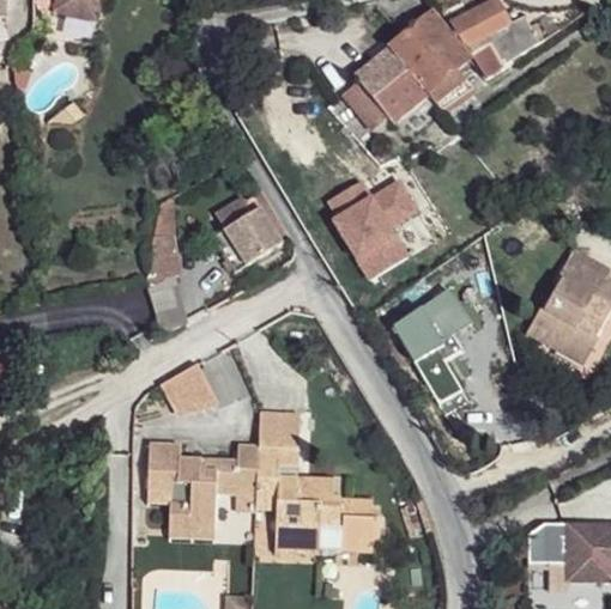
[(50,0),(49,10),(60,11),(62,0),(50,0)]
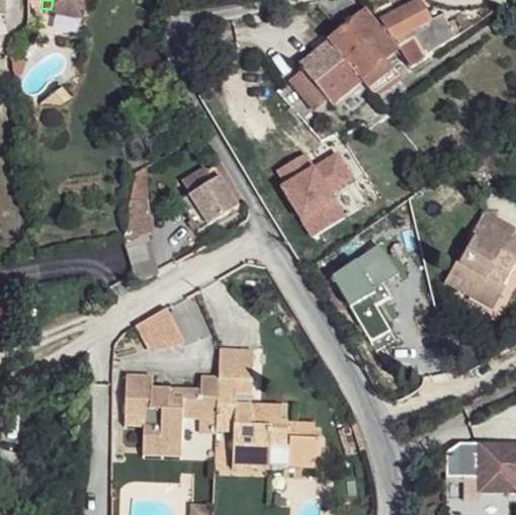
[(53,0),(51,9),(79,16),(82,0),(53,0)]
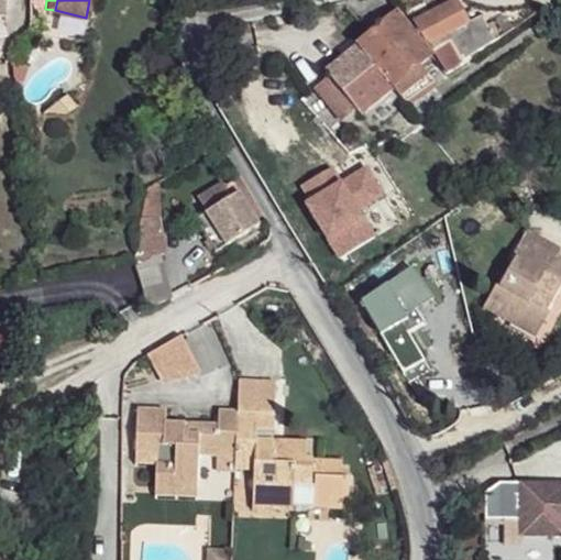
[(415,20),(432,50),(447,42),(458,35),(454,29),(466,21),(455,0),(450,0),(415,20)]
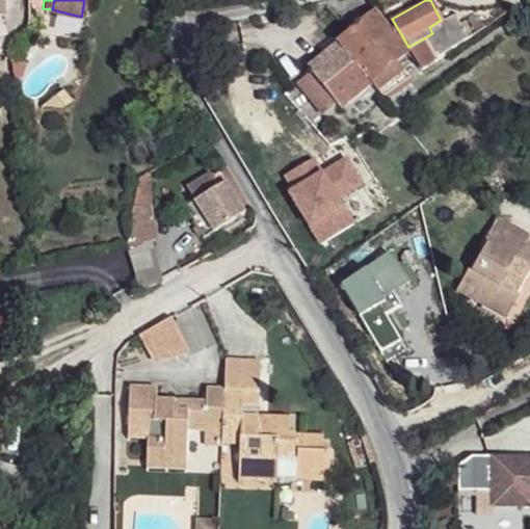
[(465,36),(495,18),(489,6),(464,6),(453,12),(465,36)]
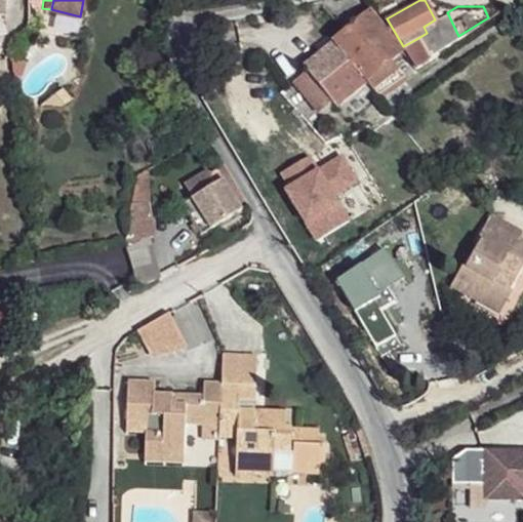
[(365,80),(376,93),(401,76),(403,79),(405,77),(391,58),(401,49),(397,42),(380,23),(369,9),(345,29),(303,64),(307,70),(293,81),(320,114),(365,80)]
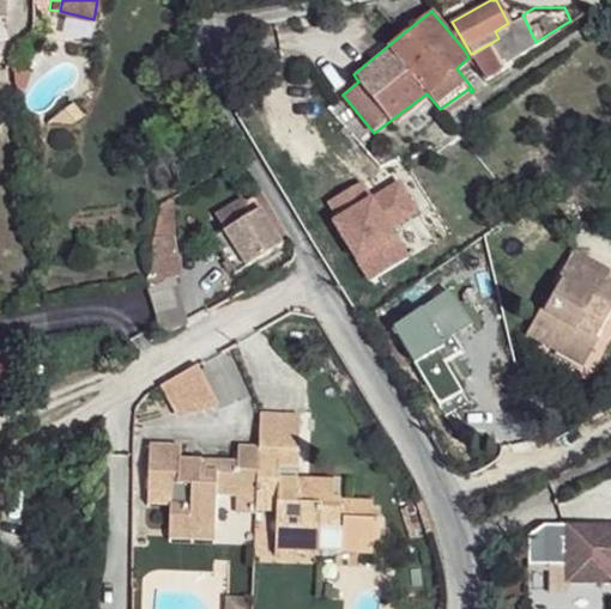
[(536,42),(522,14),(508,23),(495,31),(498,38),(487,46),(471,54),(484,75),(501,66),(536,42)]
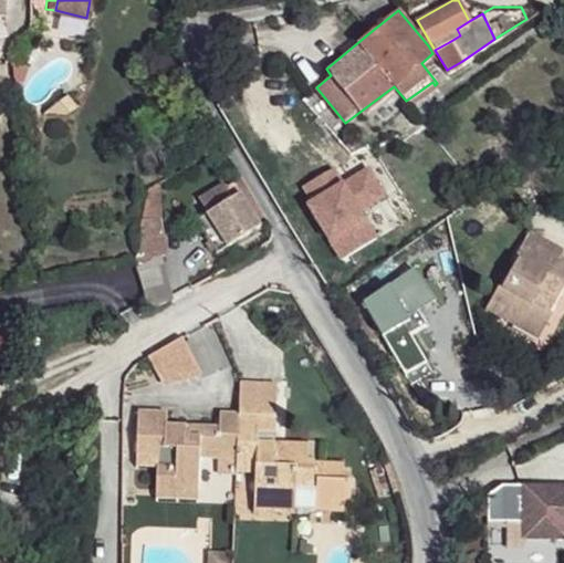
[(267,220),(240,175),(230,180),(259,226),(267,220)]
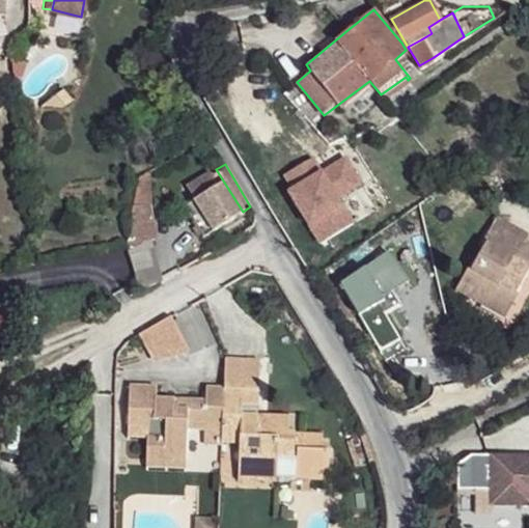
[(184,205),(202,237),(243,212),(216,169),(211,172),(207,168),(183,185),(193,200),(184,205)]
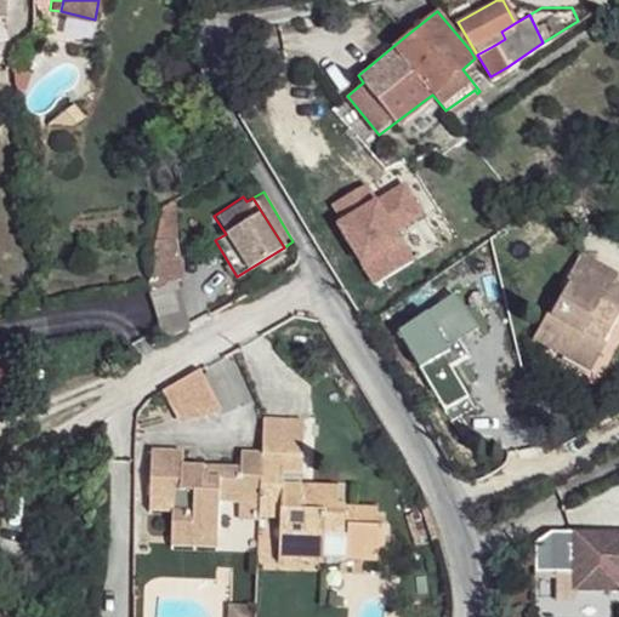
[(153,205),(148,260),(172,252),(168,235),(170,235),(168,198),(153,205)]
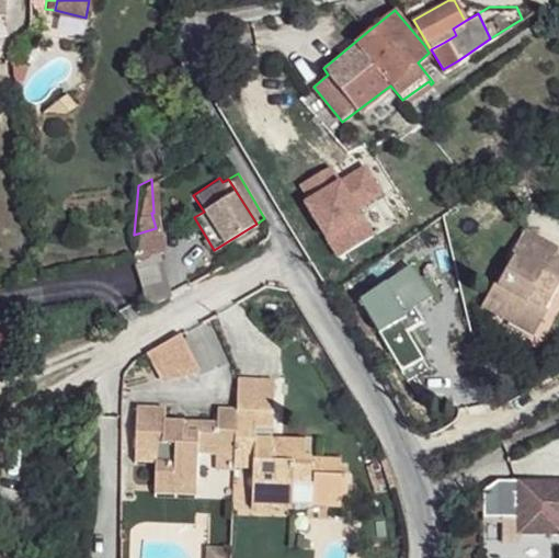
[(521,234),(555,253),(558,246),(558,245),(525,226),(521,234)]
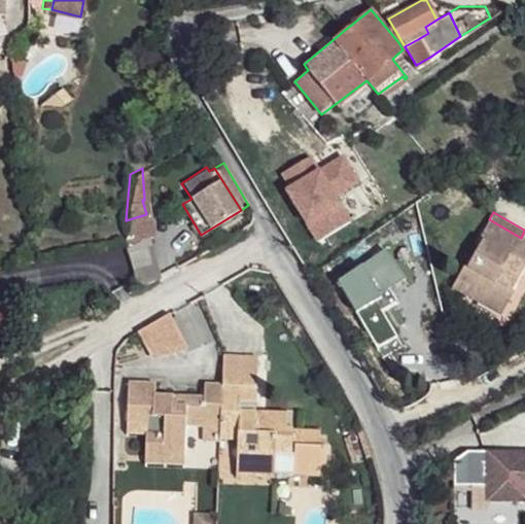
[(126,220),(125,240),(147,233),(151,233),(146,214),(126,220)]
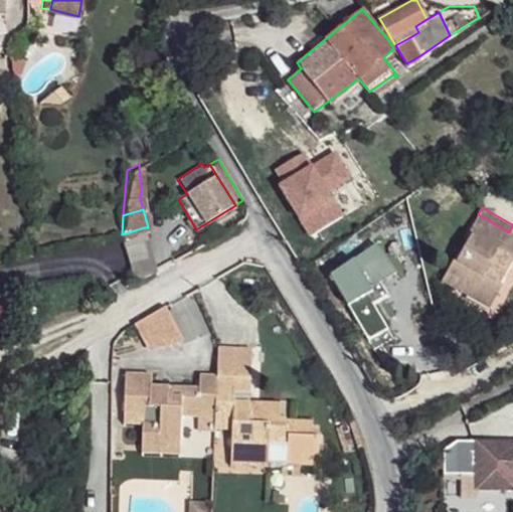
[(474,284),(496,296),(506,277),(499,273),(502,267),(509,271),(512,264),(512,234),(509,232),(478,214),(468,231),(471,232),(461,250),(458,248),(446,271),(473,286),(474,284)]
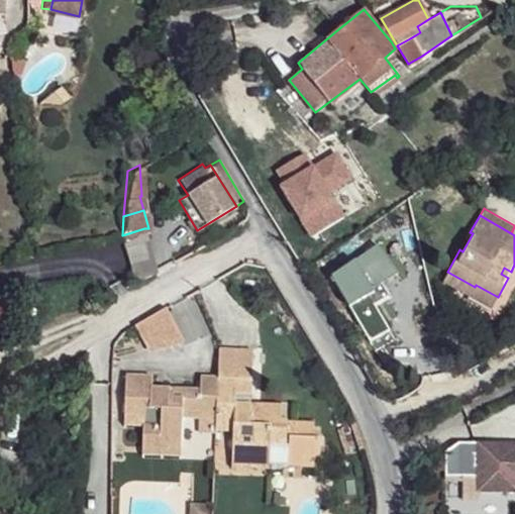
[(134,278),(157,272),(144,228),(122,235),(122,236),(134,278)]
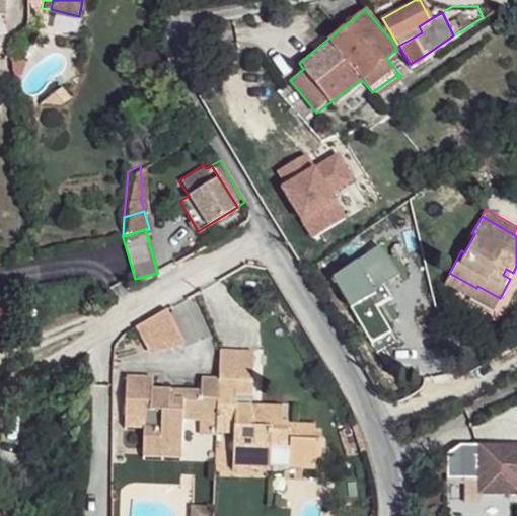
[(476,288),(449,273),(444,282),(493,308),(500,298),(477,286),(476,288)]
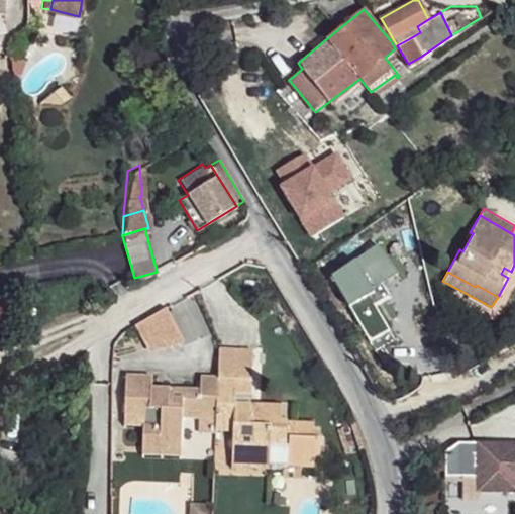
[(169,305),(137,322),(147,344),(185,335),(169,305)]
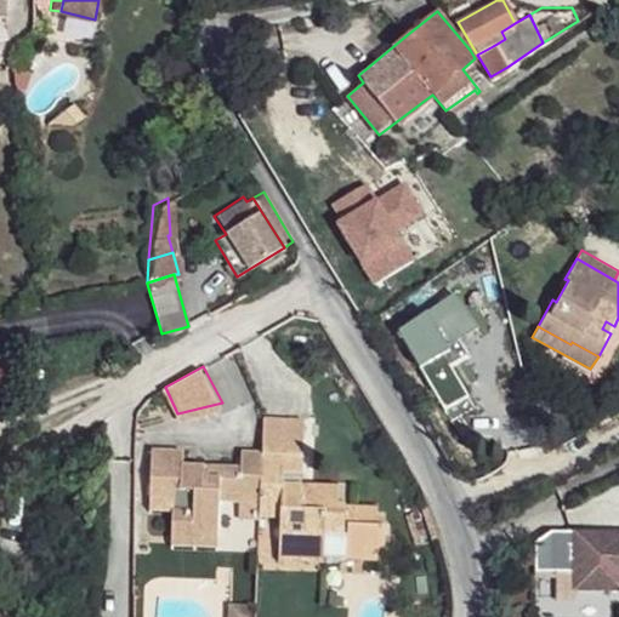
[(183,450),(159,449),(158,467),(151,467),(148,495),(172,496),(172,487),(192,489),(191,508),(171,508),(170,532),(217,535),(219,498),(220,491),(239,491),(239,500),(259,501),(259,508),(280,508),(279,516),(277,552),(306,554),(308,531),(323,532),(323,527),(341,529),(344,503),(336,502),(336,485),(299,484),(297,490),(282,490),(283,472),(300,472),(304,420),(263,416),(261,451),(240,450),(239,466),(182,462),(183,450)]
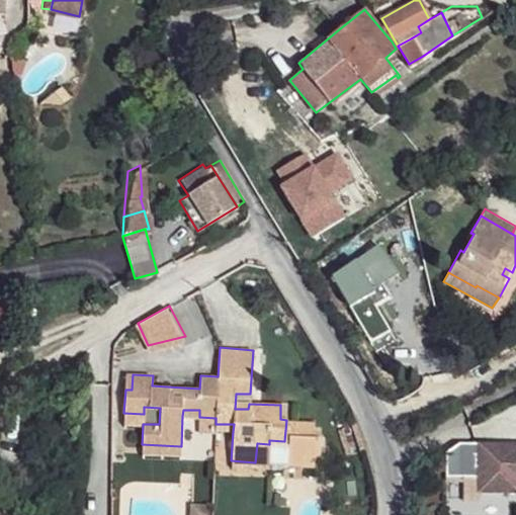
[(289,436),(288,464),(319,465),(320,437),(312,437),(313,421),(295,421),(295,436),(289,436)]
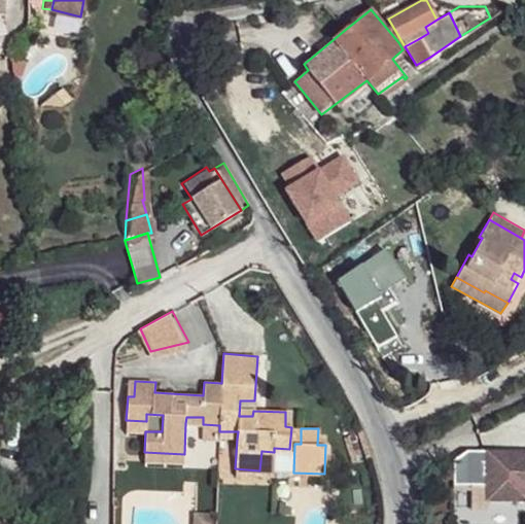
[(453,459),(453,483),(485,483),(485,499),(513,499),(513,494),(524,493),(524,455),(513,456),(513,450),(467,450),(453,459)]
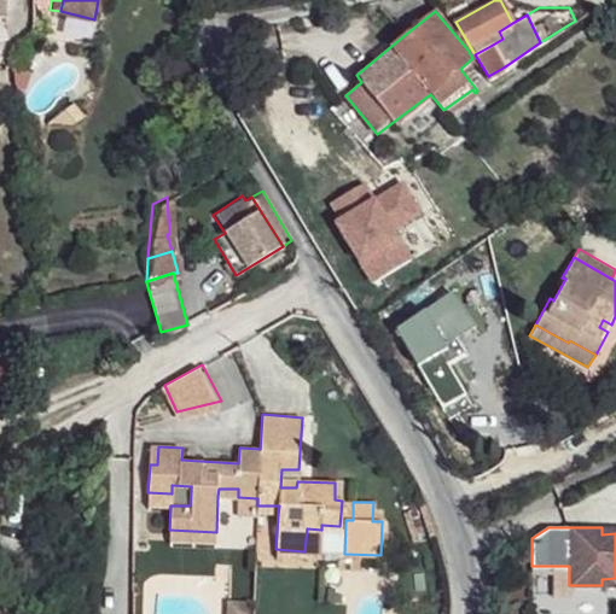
[(275,559),(319,561),(321,530),(307,528),(304,551),(275,549),(275,559)]
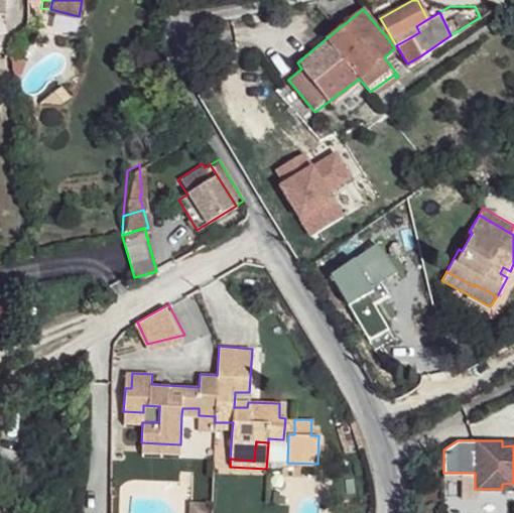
[(180,444),(141,442),(141,451),(179,453),(180,444)]
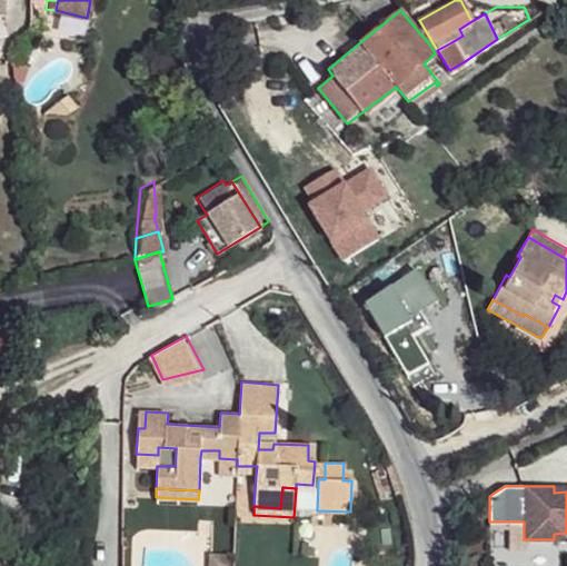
[(225,565),(226,552),(209,552),(208,565),(225,565)]
